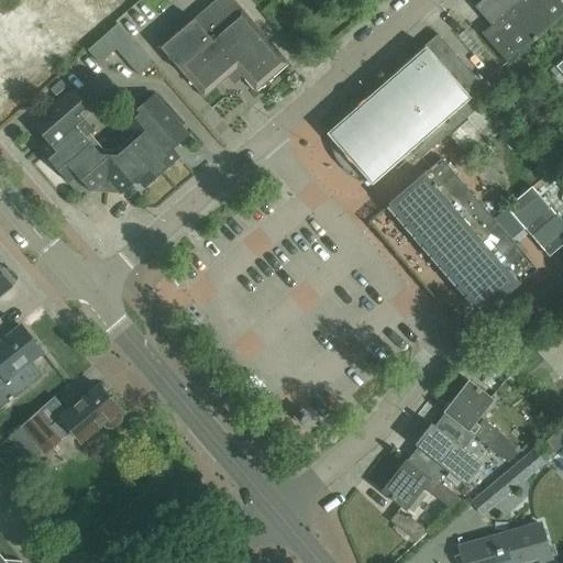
[(0,0),(0,34),(39,0),(0,0)]
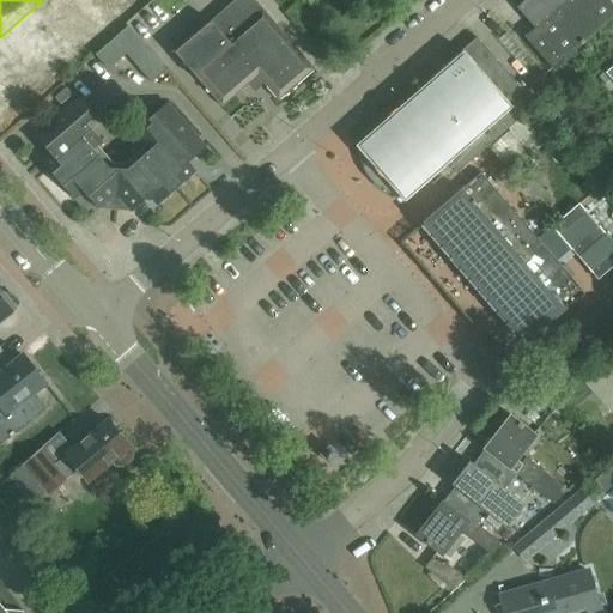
[(252,0),(232,0),(208,23),(174,54),(190,72),(222,107),(258,77),(278,101),(315,70),(252,0)]
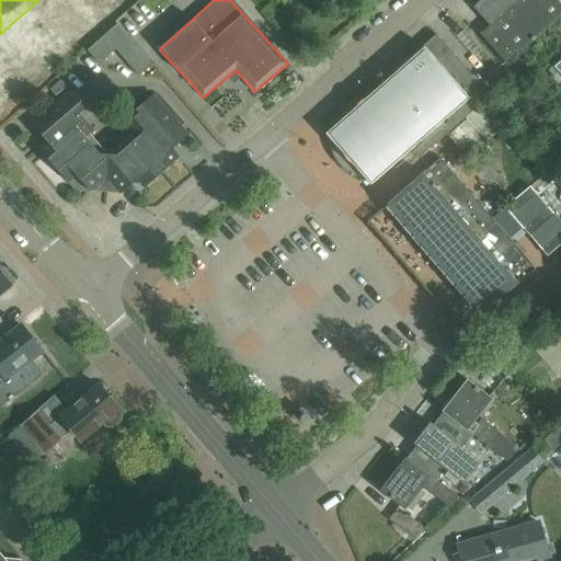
[(560,0),(478,0),(464,12),(506,63),(560,15),(560,0)]
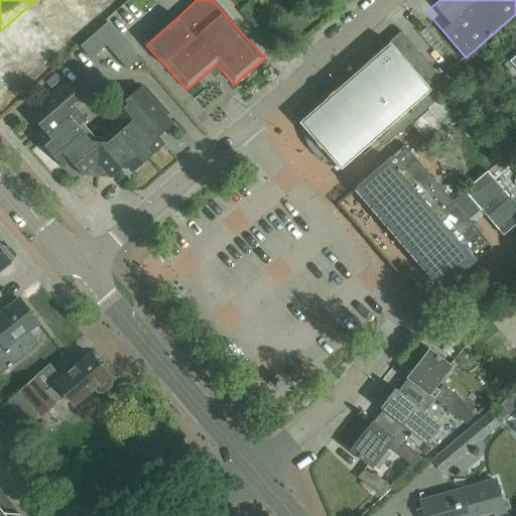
[(129,68),(141,57),(110,20),(83,43),(94,56),(109,44),(129,68)]
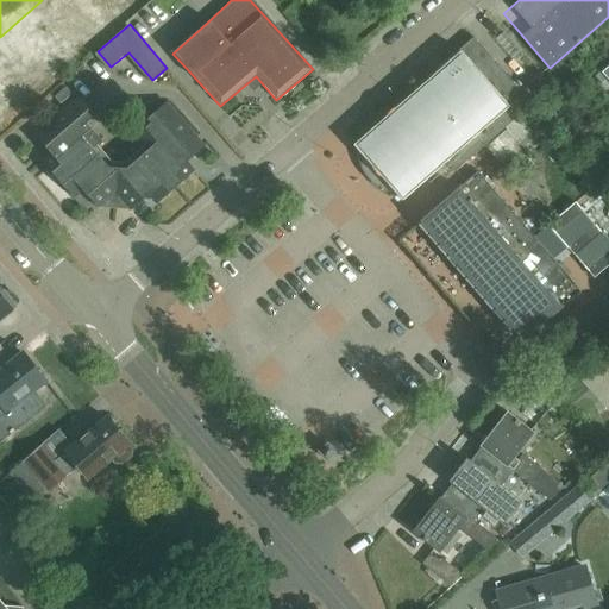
[(488,143),(532,105),(520,92),(473,37),(429,75),(431,76),(396,107),(396,106),(391,108),(388,112),(385,115),(385,117),(355,143),(352,145),(366,161),(364,162),(366,168),(369,173),(374,179),(378,181),(381,183),(387,187),(390,188),(401,200),(445,162),(454,173),(479,150),(488,143)]
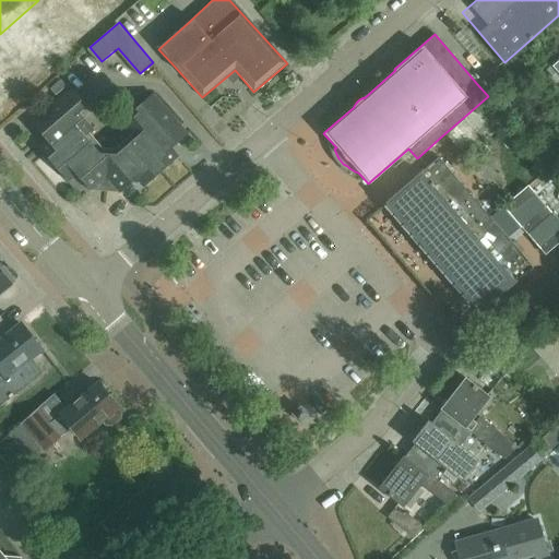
[(47,70),(47,48),(11,49),(12,71),(47,70)]
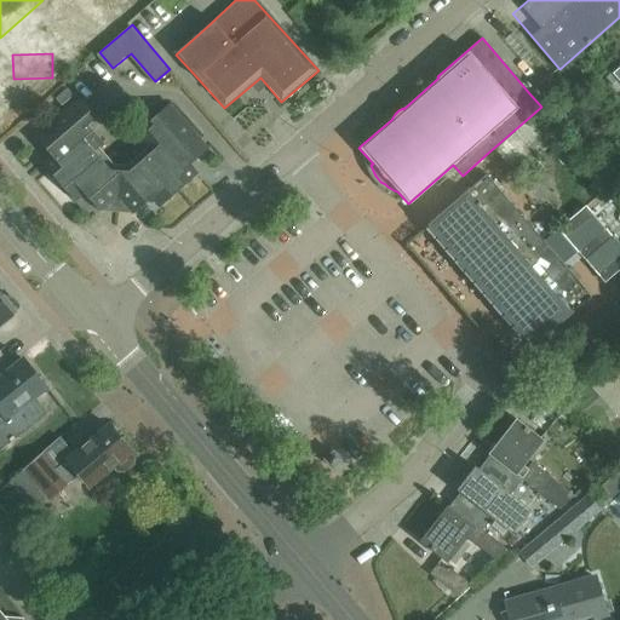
[(619,63),(609,74),(610,75),(607,78),(616,91),(619,87),(619,63)]
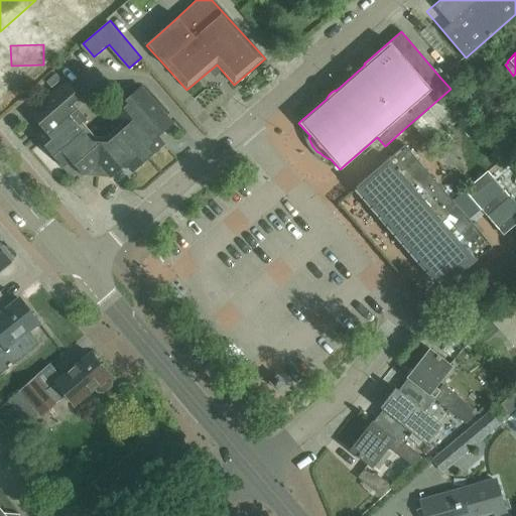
[(458,83),(468,74),(458,62),(447,72),(458,83)]
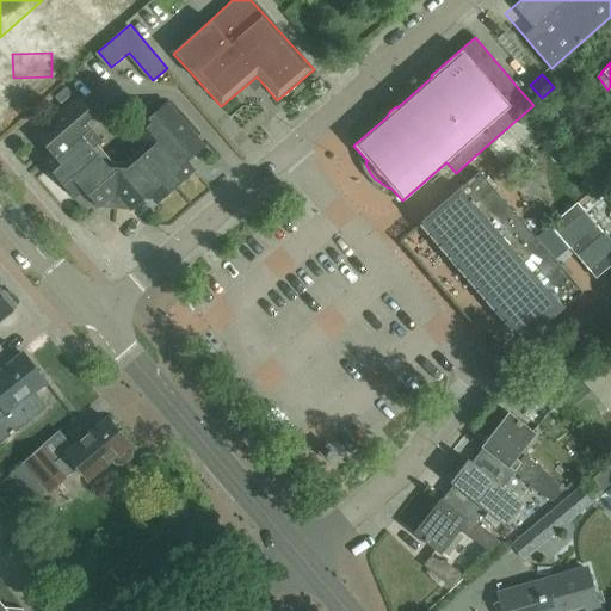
[(35,135),(50,153),(41,161),(49,170),(66,154),(69,159),(86,144),(78,136),(88,127),(85,122),(93,115),(78,97),(35,135)]
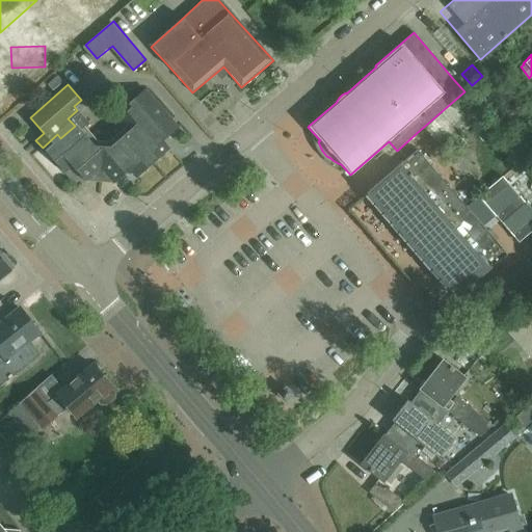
[(127,132),(154,163),(169,150),(162,141),(179,128),(144,89),(129,103),(132,106),(116,120),(127,132)]
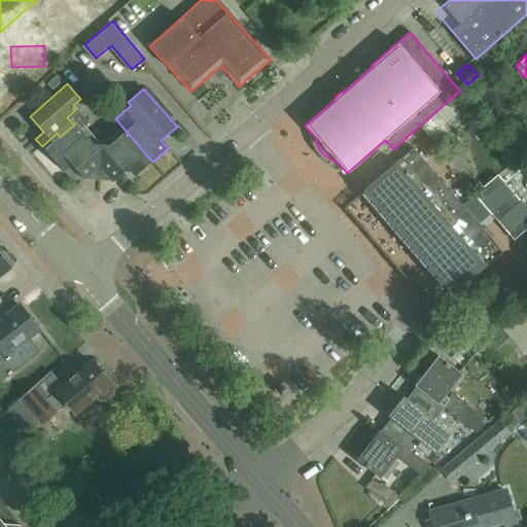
[(99,139),(93,144),(79,128),(86,120),(80,113),(76,109),(67,117),(74,125),(60,137),(57,133),(42,146),(63,171),(71,164),(84,179),(95,171),(100,171),(102,139),(99,139)]
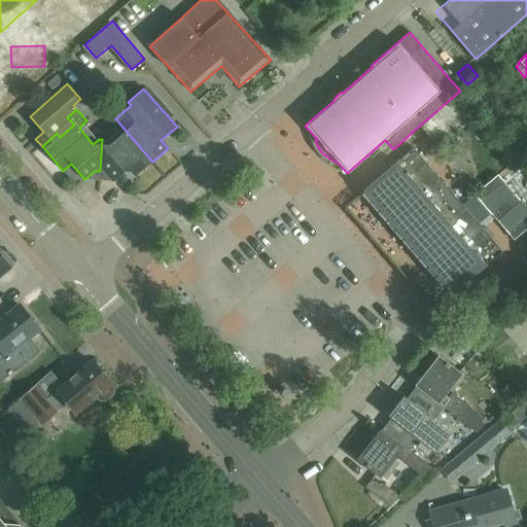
[(440,150),(457,134),(440,113),(421,129),(440,150)]
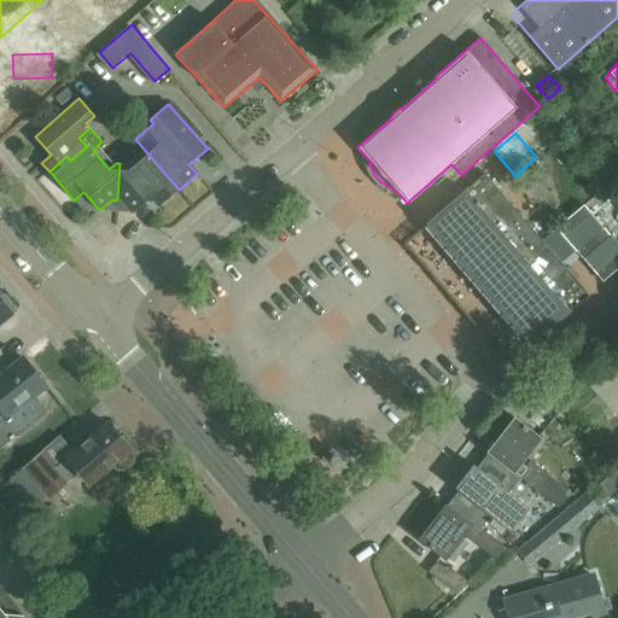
[(147,153),(132,168),(129,169),(124,163),(120,163),(117,200),(123,202),(133,213),(151,197),(159,207),(179,190),(147,153)]
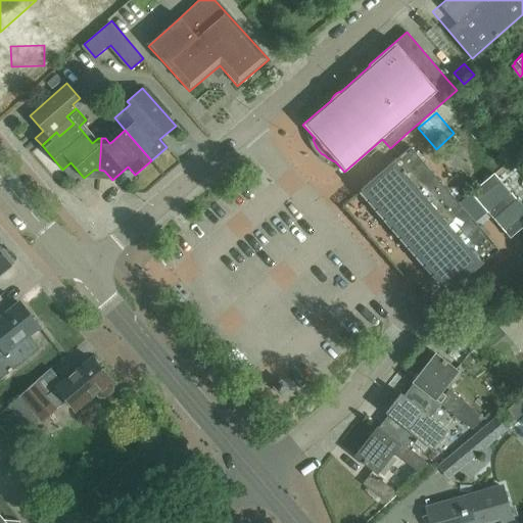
[(447,292),(448,293),(450,292),(482,265),(481,264),(496,249),(474,224),(458,205),(409,148),(393,161),(393,160),(361,190),(360,191),(361,192),(361,191),(385,219),(381,222),(388,230),(392,228),(425,266),(422,268),(429,277),(432,274),(448,292),(447,292)]
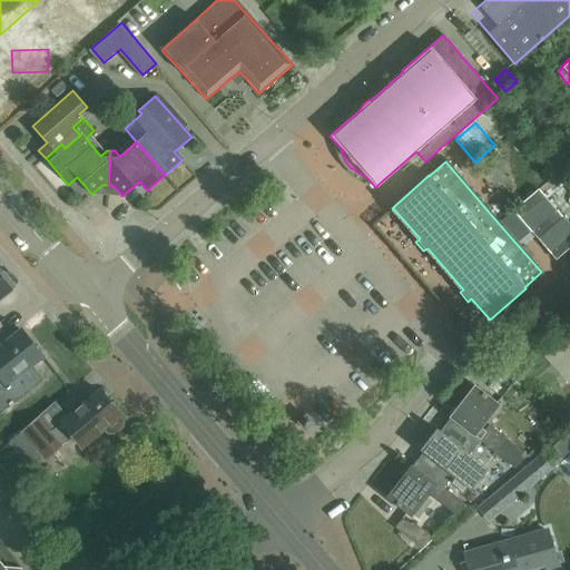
[(516,209),(499,224),(517,244),(531,232),(556,261),(569,247),(569,227),(538,190),(516,209)]
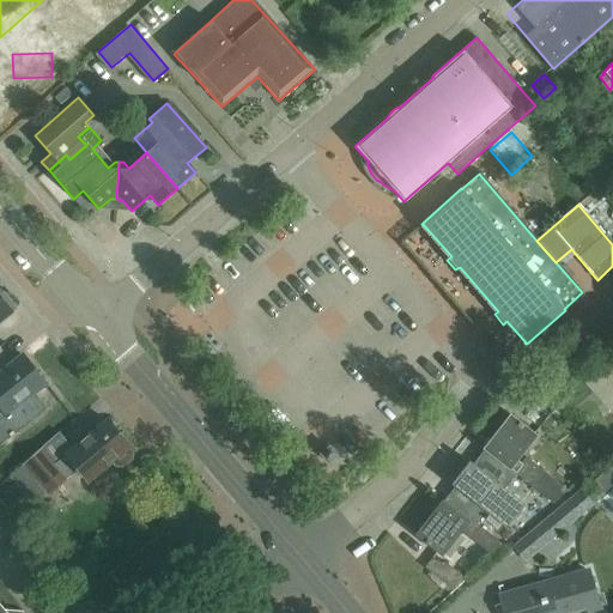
[(0,322),(12,313),(11,311),(13,309),(2,296),(0,296),(0,322)]
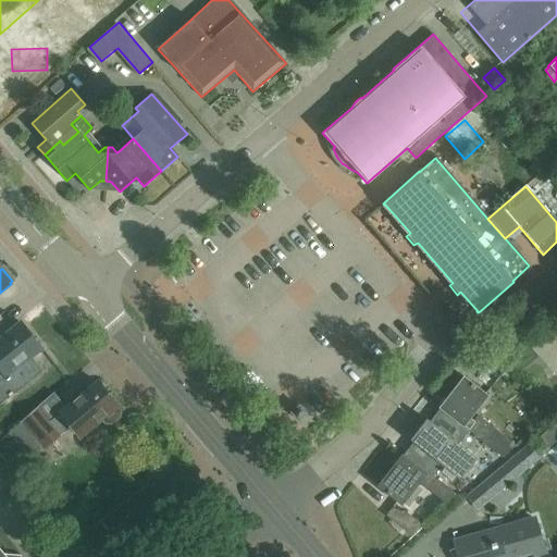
[(0,381),(41,349),(21,323),(0,338),(0,381)]
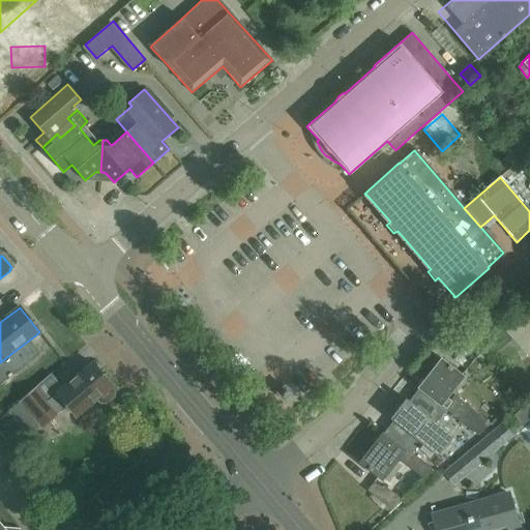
[(487,345),(494,353),(510,340),(503,330),(487,345)]
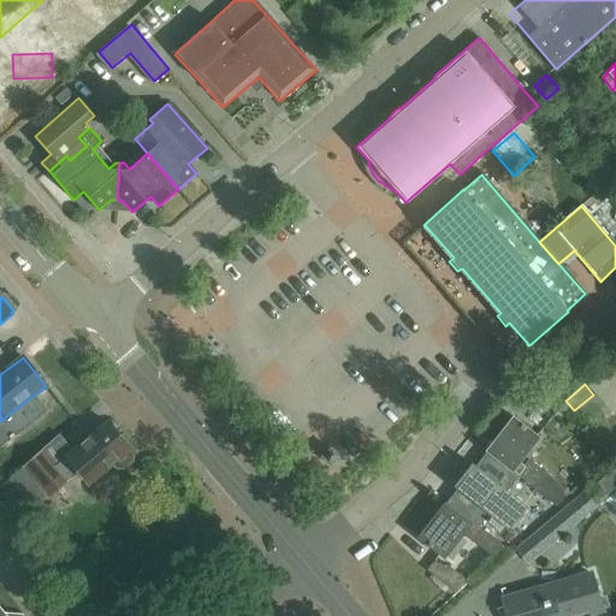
[(574,410),(582,421),(603,406),(593,395),(574,410)]
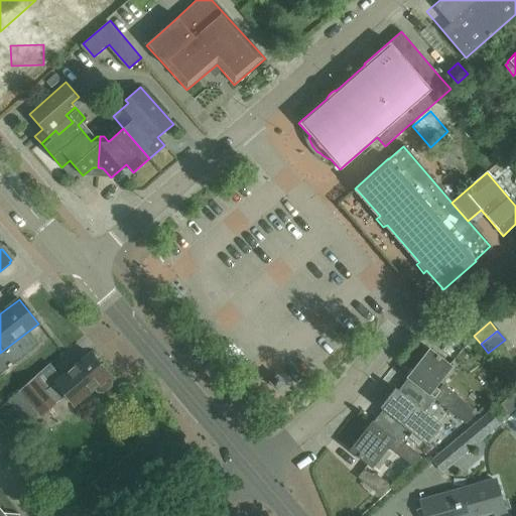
[(333,340),(320,348),(329,359),(341,351),(333,340)]
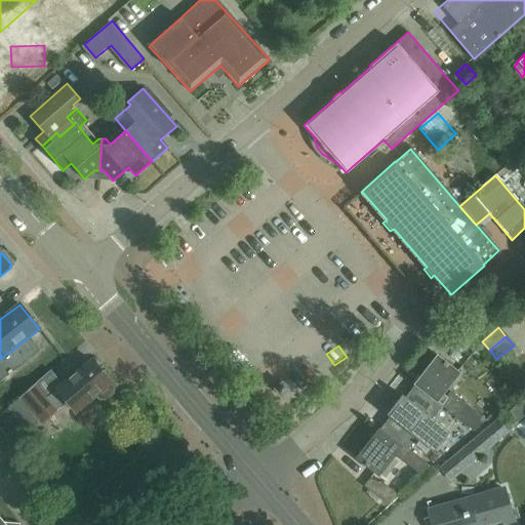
[(521,355),(514,346),(496,359),(505,368),(521,355)]
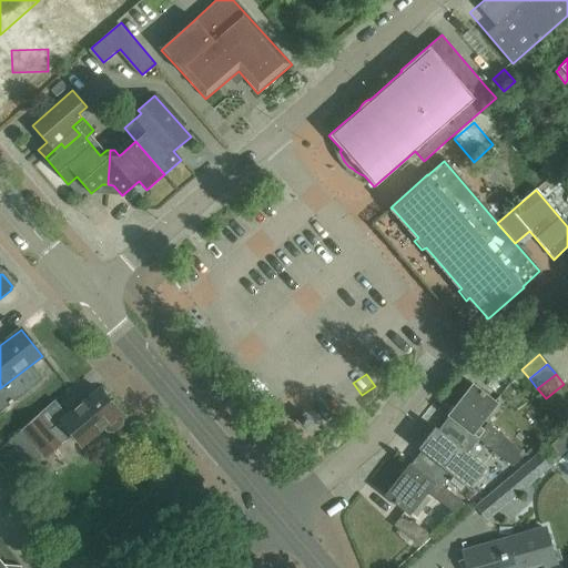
[(567,396),(567,388),(564,384),(546,398),(554,408),(567,396)]
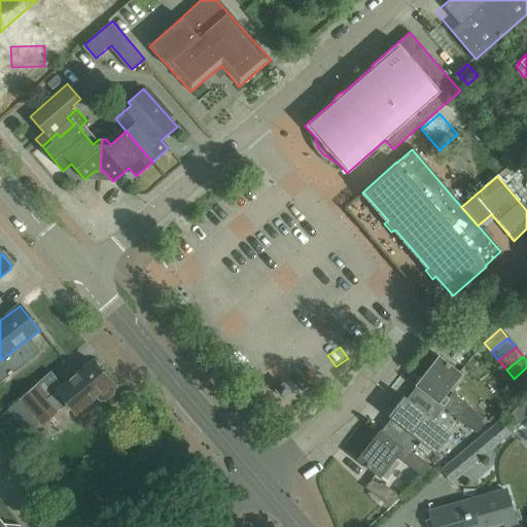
[(461,375),(460,374),(438,357),(416,386),(417,387),(443,408),(444,407),(459,420),(476,432),(488,422),(469,408),(453,393),(448,399),(445,397),(461,375)]
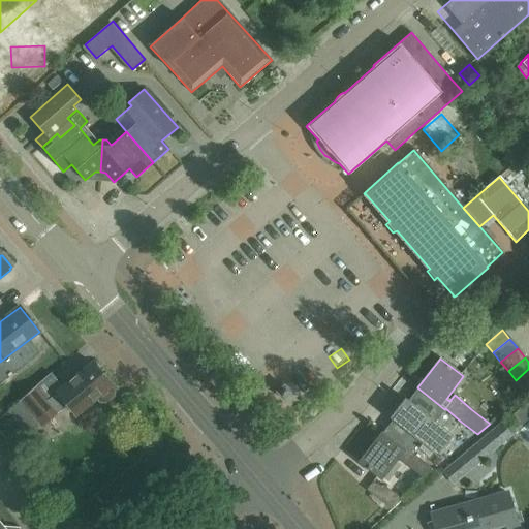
[(113,396),(113,390),(111,386),(112,385),(91,362),(49,399),(37,385),(19,402),(40,427),(66,404),(75,415),(96,398),(99,402),(105,402),(113,396)]
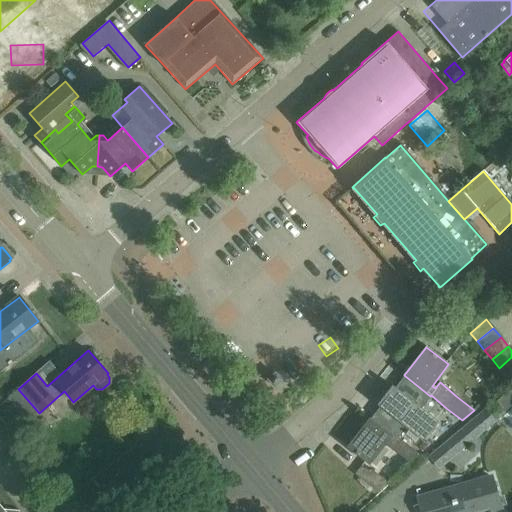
[(511,376),(511,357),(499,368),(509,379),(511,376)]
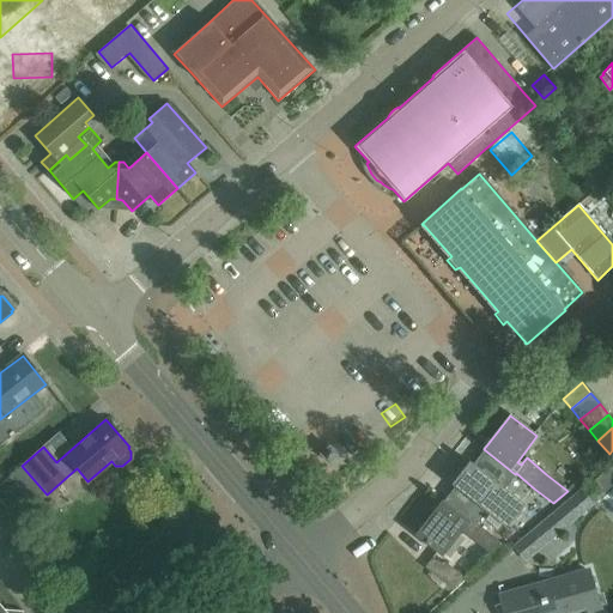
[(322,453),(320,454),(328,463),(331,461),(337,455),(329,447),(322,453)]
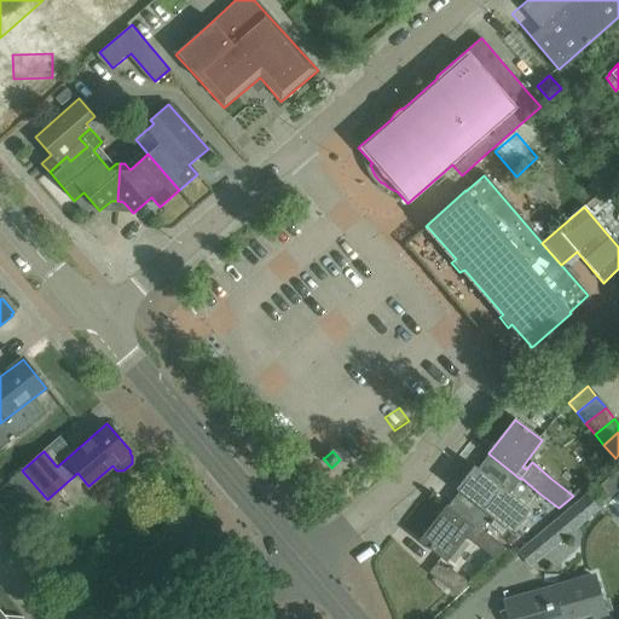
[(520,479),(490,455),(474,475),(469,473),(469,474),(462,482),(466,486),(449,507),(447,508),(478,533),(481,528),(491,516),(512,532),(530,509),(509,493),(520,479)]
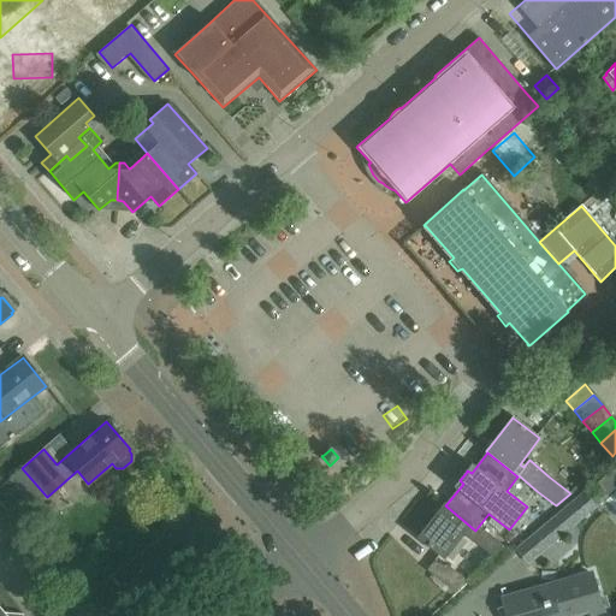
[(582,493),(516,549),(528,563),(594,507),(582,493)]
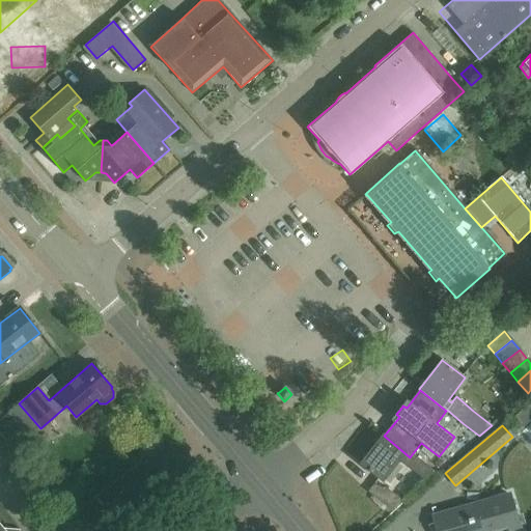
[(360,464),(383,481),(399,459),(425,480),(434,470),(413,453),(410,457),(384,436),(385,435),(383,434),(360,464)]
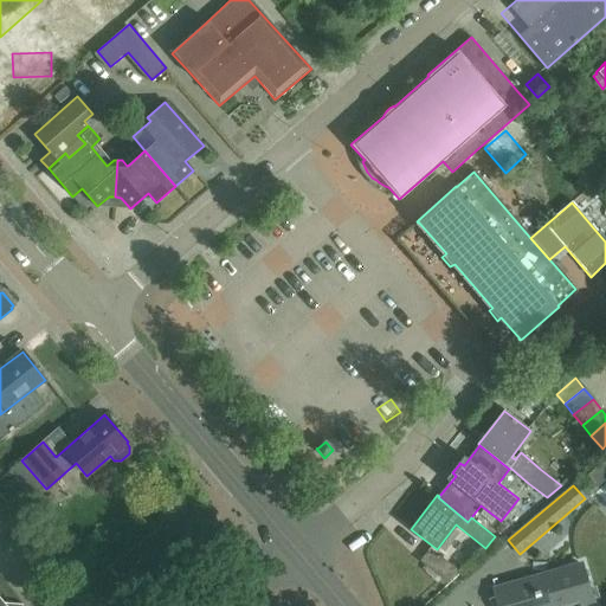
[(0,532),(14,520),(0,502),(0,532)]
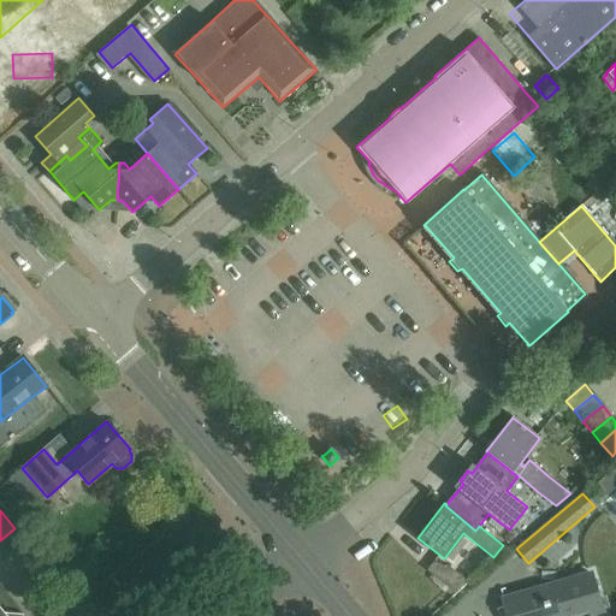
[(456,594),(467,581),(448,567),(445,569),(436,561),(427,572),(456,594)]
